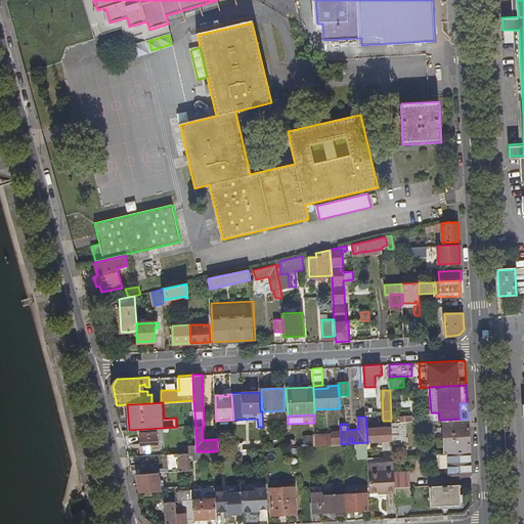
[(461,419),(442,420),(444,453),(470,451),(469,438),(468,419),(461,420),(461,419)]
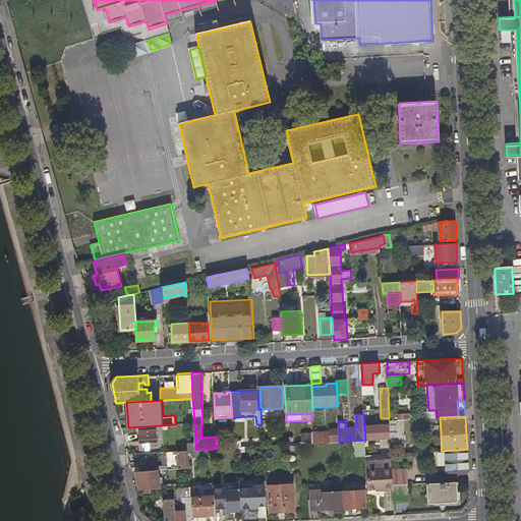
[(389,420),(389,424),(390,436),(402,435),(402,419),(389,420)]
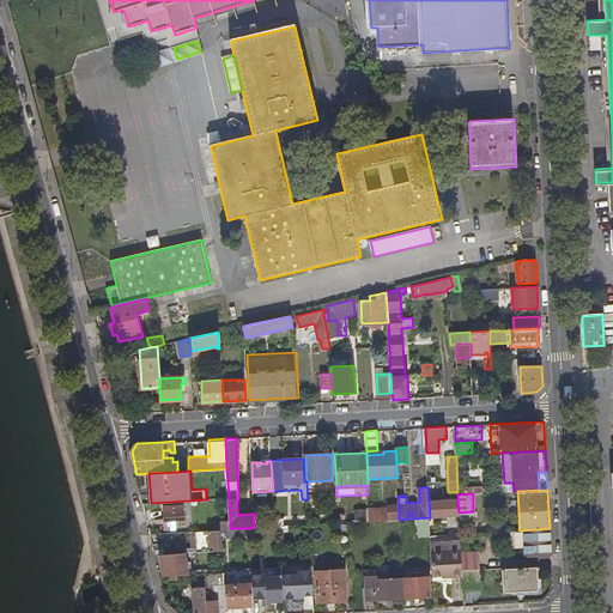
[(457,499),(429,501),(430,517),(459,516),(459,513),(457,499)]
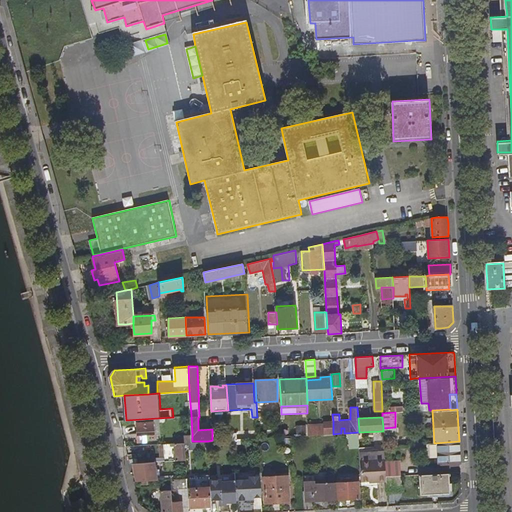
[(333,434),(333,421),(324,422),(324,424),(308,425),(309,435),(310,435),(333,434)]
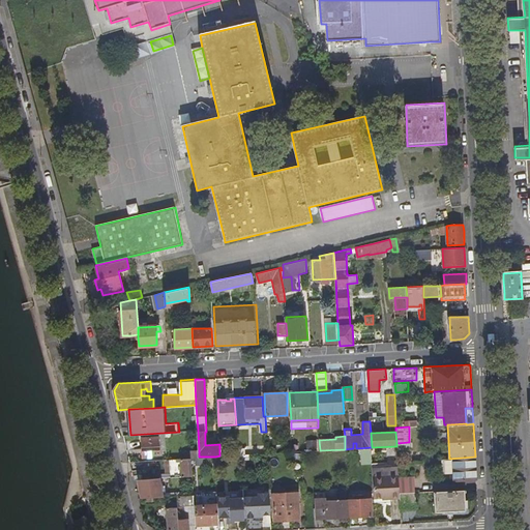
[(159,437),(142,438),(143,448),(146,448),(146,454),(146,457),(152,457),(151,454),(159,453),(159,437)]
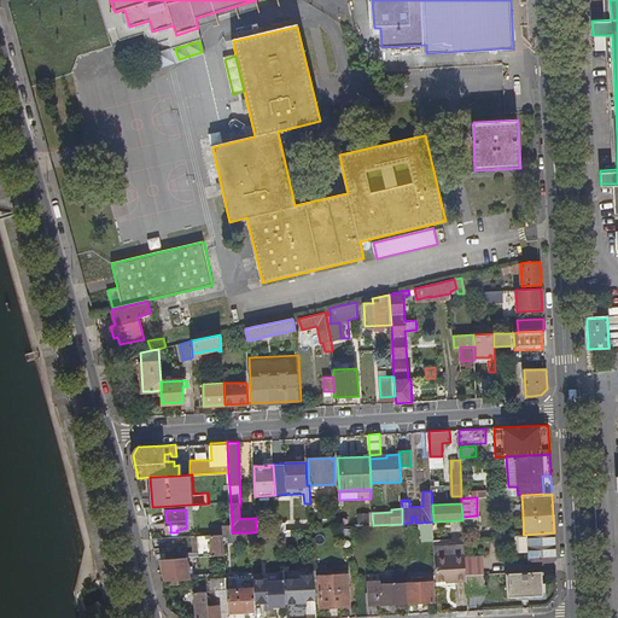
[(232,524),(222,524),(222,534),(232,532),(232,524)]
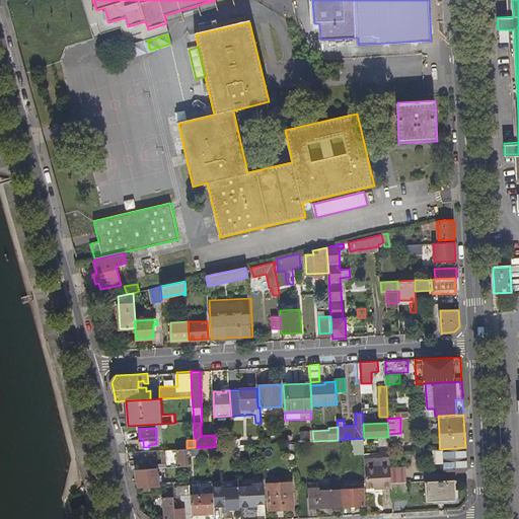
[(445,469),(466,468),(466,458),(465,447),(440,449),(432,449),(433,464),(444,464),(445,469)]
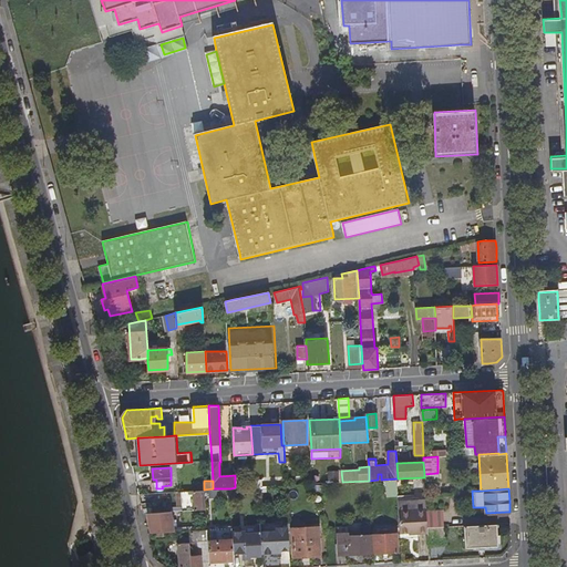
[(183,491),(184,511),(205,508),(204,490),(200,490),(183,491)]
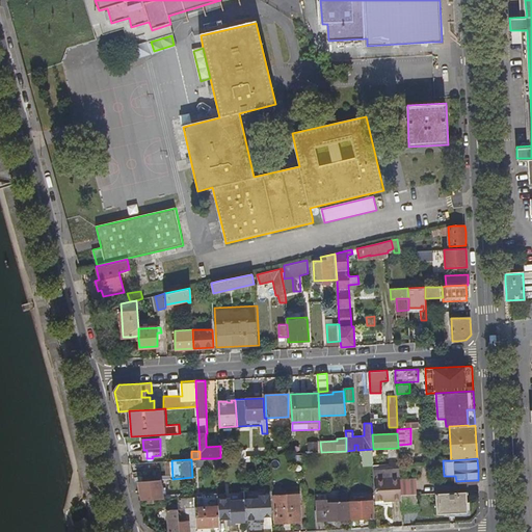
[(374,471),(374,478),(400,477),(399,469),(374,471)]
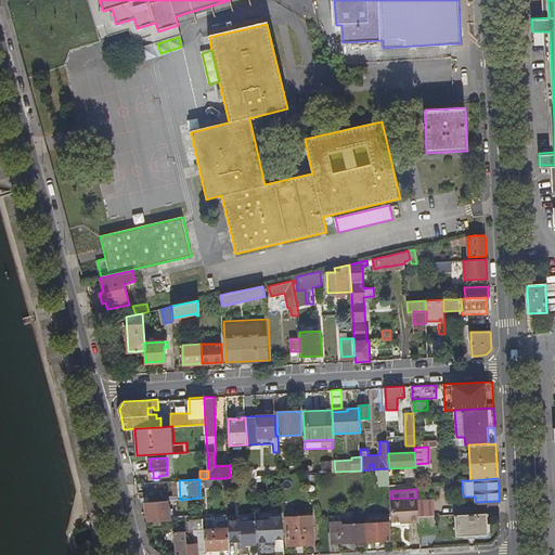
[(390,499),(391,521),(408,520),(409,523),(418,521),(418,515),(417,503),(417,500),(417,498),(390,499)]
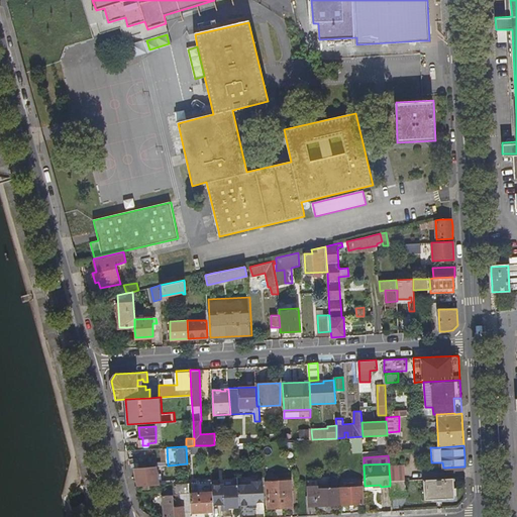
[(390,480),(405,480),(404,464),(389,466),(389,469),(390,480)]
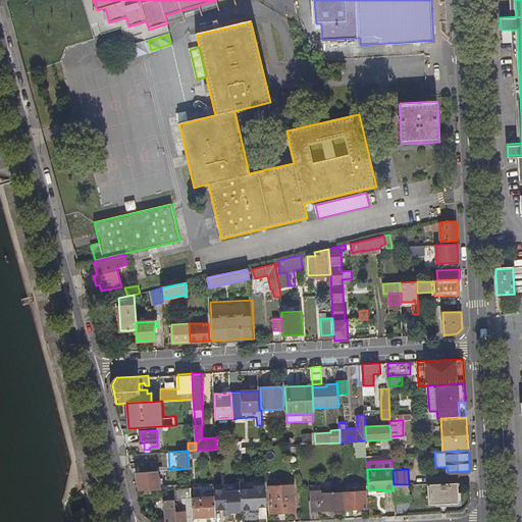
[(157,471),(137,472),(138,482),(140,490),(161,489),(157,471)]
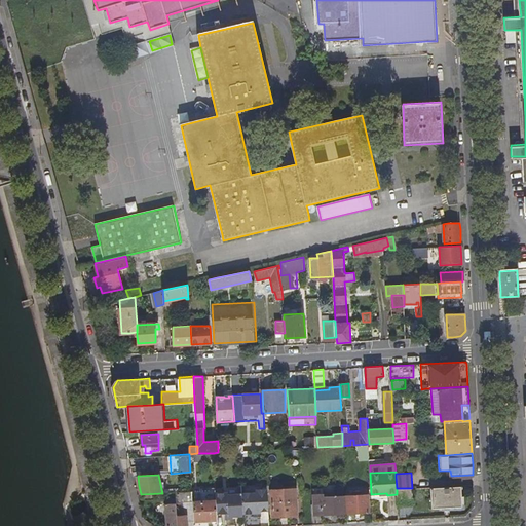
[(461,505),(460,485),(430,487),(431,508),(461,505)]
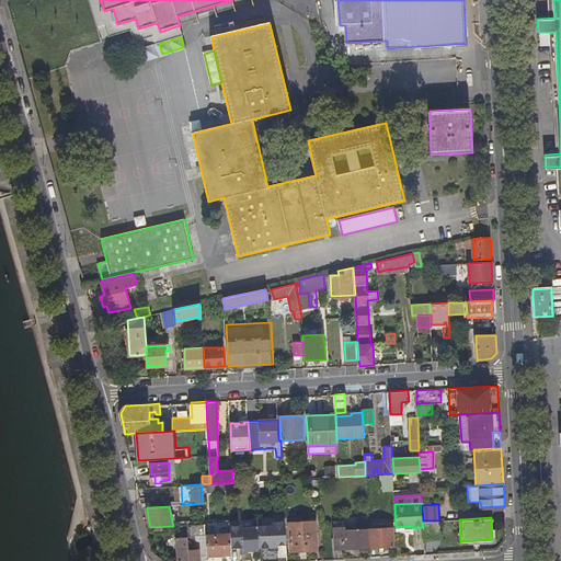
[(278,545),(287,544),(286,521),(274,522),(274,525),(259,525),(259,527),(260,548),(271,547),(278,547),(278,545)]
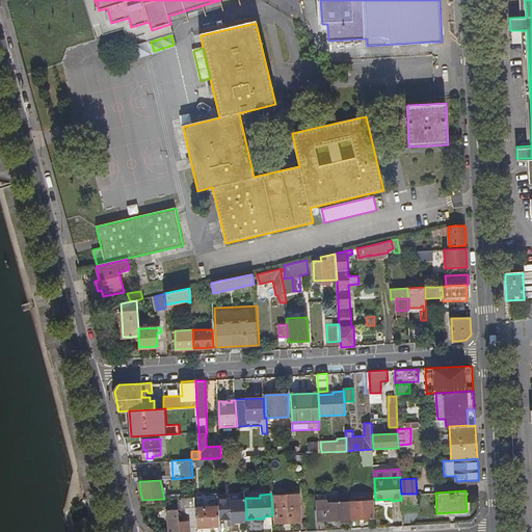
[(326,521),(350,520),(349,502),(327,503),(326,494),(316,495),(318,520),(326,520),(326,521)]
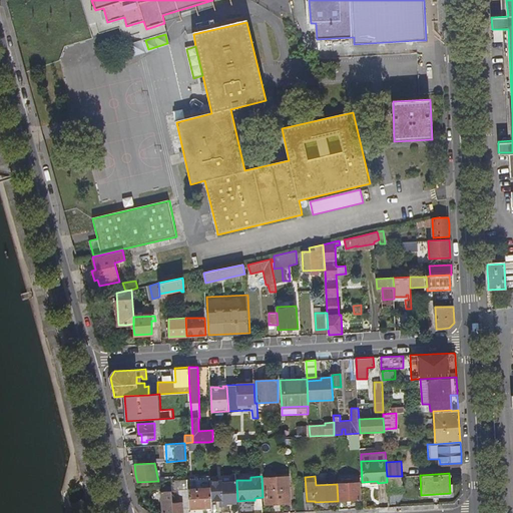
[(387,482),(387,492),(403,491),(402,476),(387,476),(387,482)]
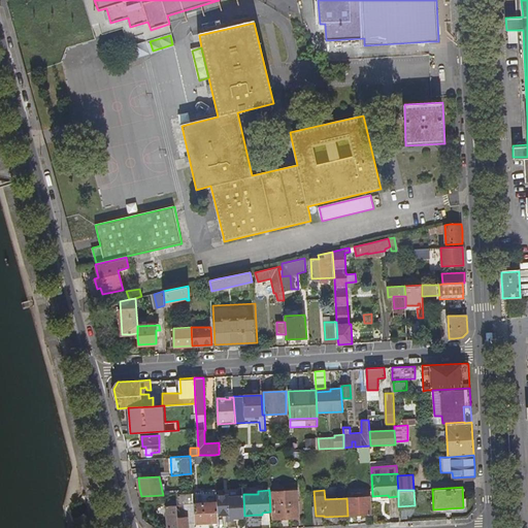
[(193,493),(195,523),(219,522),(218,515),(217,494),(217,492),(217,491),(193,492),(193,493)]
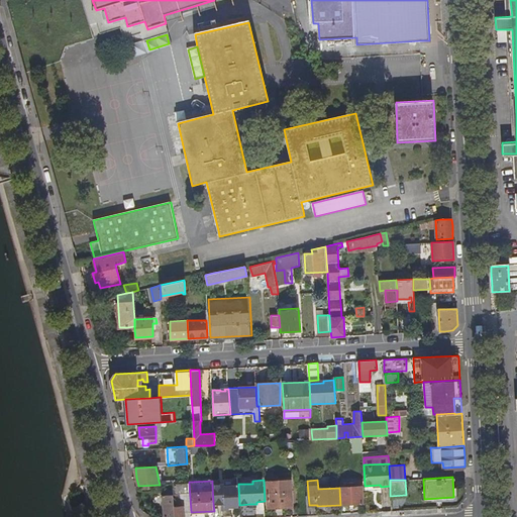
[(268,508),(293,507),(291,481),(267,482),(268,508)]
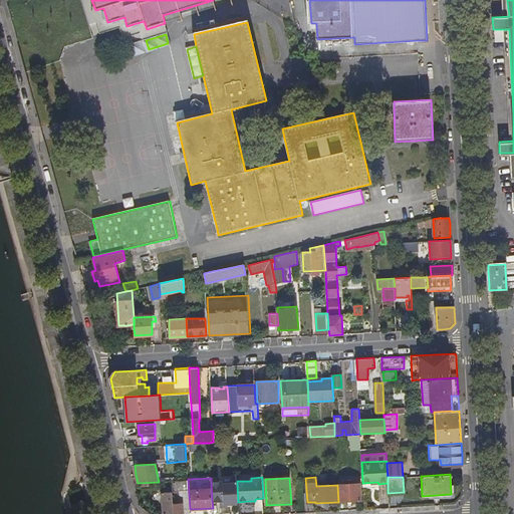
[(183,509),(190,509),(188,480),(176,481),(176,491),(162,492),(163,513),(166,513),(183,513),(183,509)]
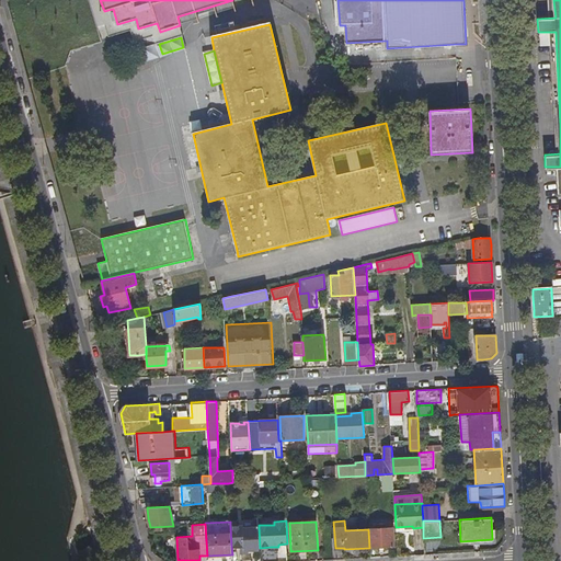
[(105,530),(104,525),(87,529),(88,534),(105,530)]
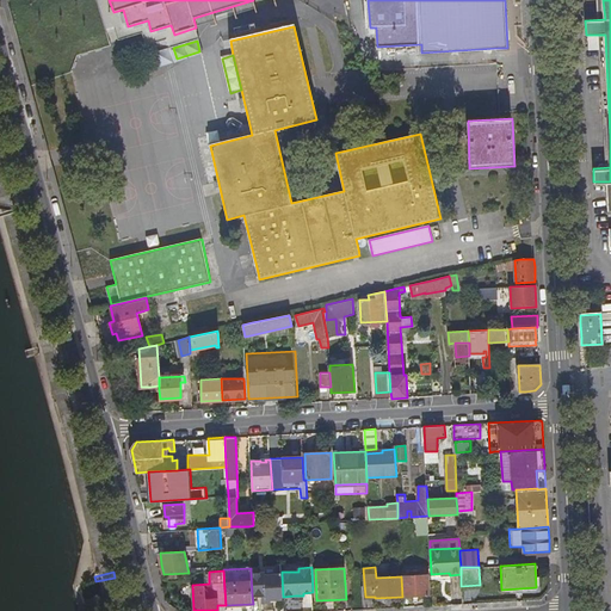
[(271,598),(283,598),(283,597),(282,574),(265,574),(265,572),(260,572),(251,572),(252,596),(263,596),(266,596),(266,599),(271,598)]
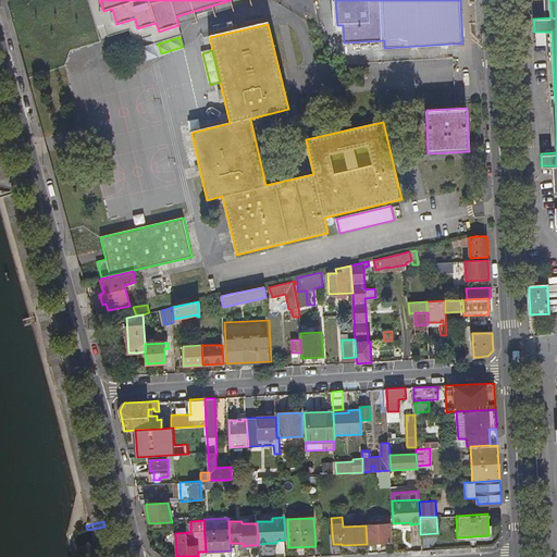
[(366,525),(367,544),(391,542),(390,524),(366,525)]
